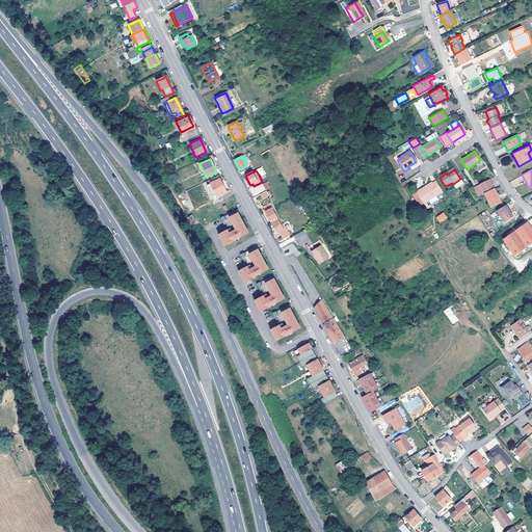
[(219,178),(210,183),(207,185),(213,196),(216,195),(225,191),(219,178)]
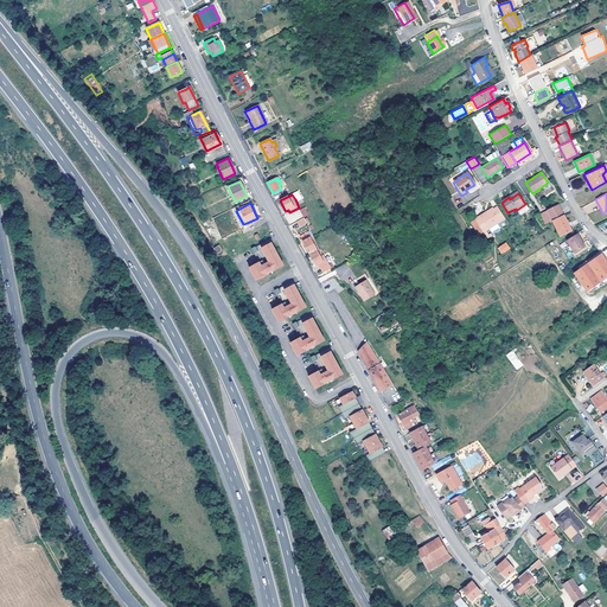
[(563,215),(558,203),(548,209),(550,213),(543,216),(547,223),(553,219),(563,215)]
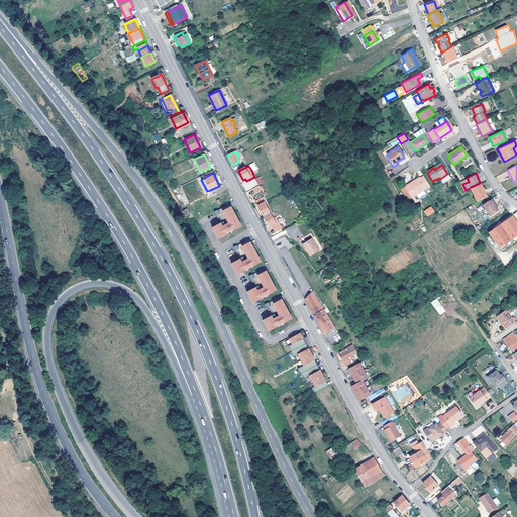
[(416,182),(413,183),(413,182),(406,186),(409,191),(411,195),(416,192),(417,195),(430,187),(423,177),(419,179),(419,178),(415,180),(416,182)]
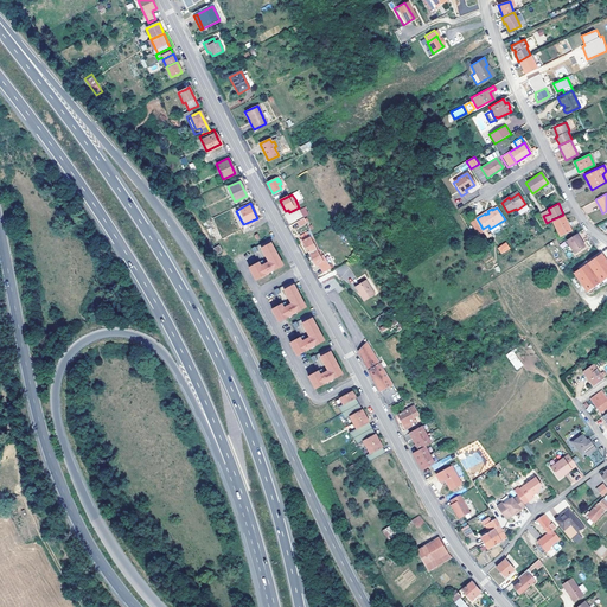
[(563,215),(553,219),(561,235),(572,230),(563,215)]
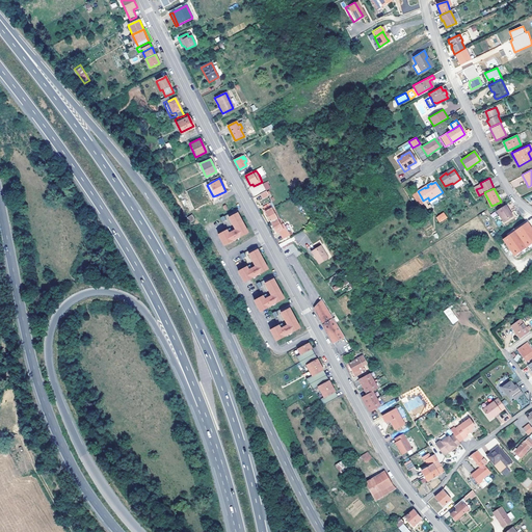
[(428,197),(423,201),(424,204),(428,210),(434,206),(432,203),(429,205),(427,202),(429,201),(428,197)]
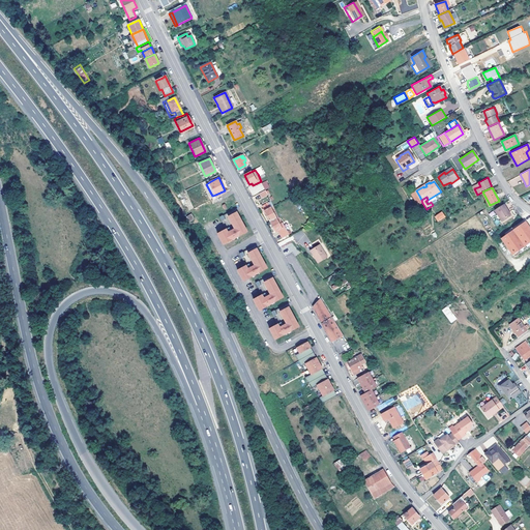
[(262,206),(270,222),(278,217),(273,207),(270,202),(262,206)]
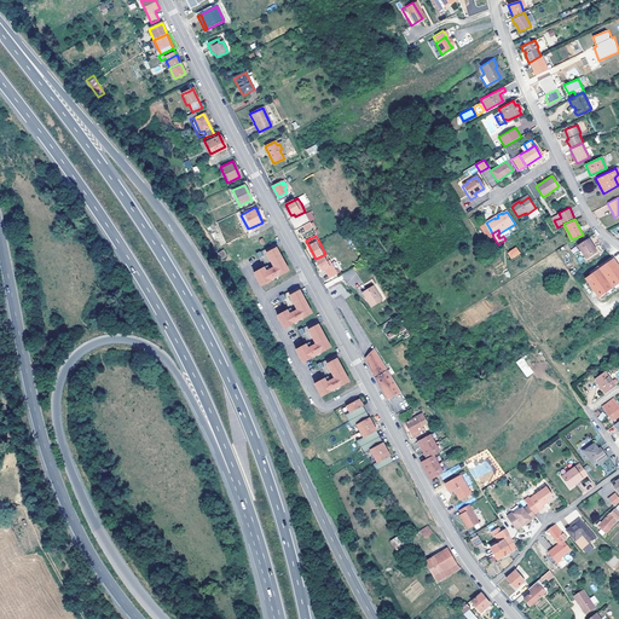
[(578,244),(586,256),(599,249),(590,237),(578,244)]
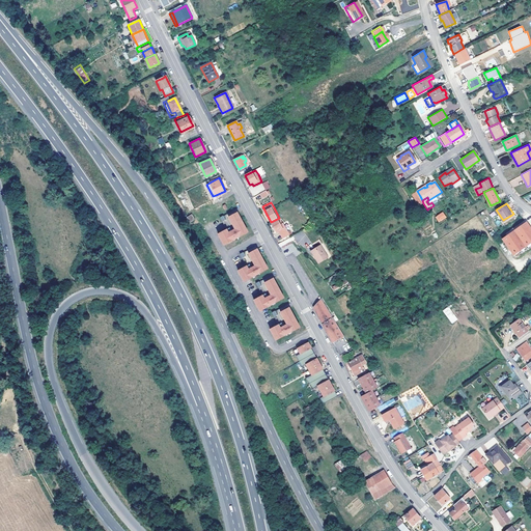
[(247,231),(234,208),(219,217),(226,229),(217,233),(223,245),(247,231)]
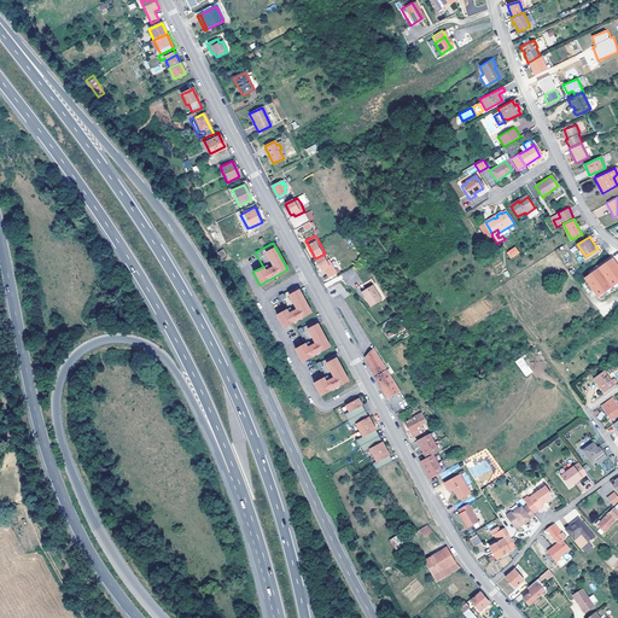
[(516,246),(506,252),(511,258),(519,252),(516,246)]
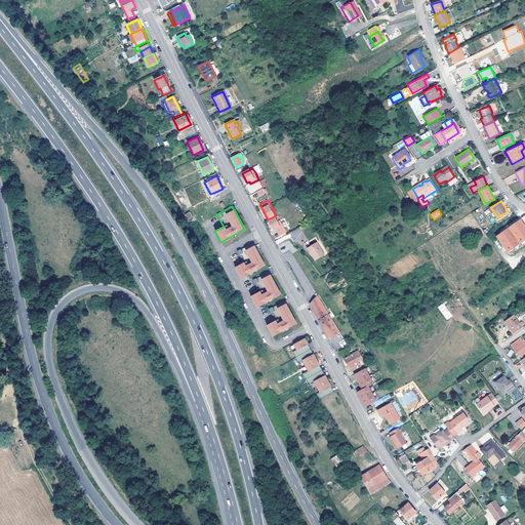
[(276,215),(268,219),(273,230),(275,229),(279,236),(288,232),(286,228),(284,230),(279,220),(276,215)]
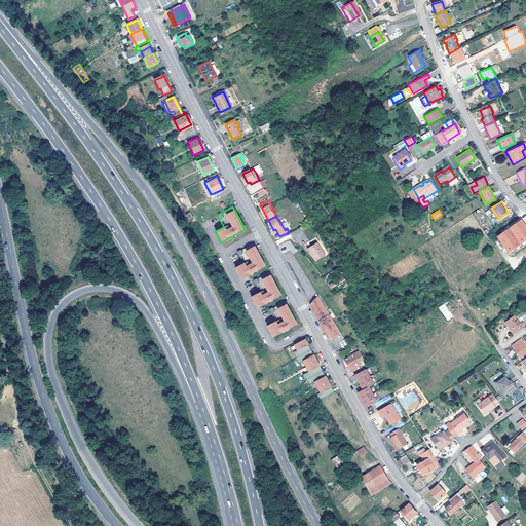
[(525,245),(525,227),(520,220),(496,237),(508,254),(513,255),(525,245)]
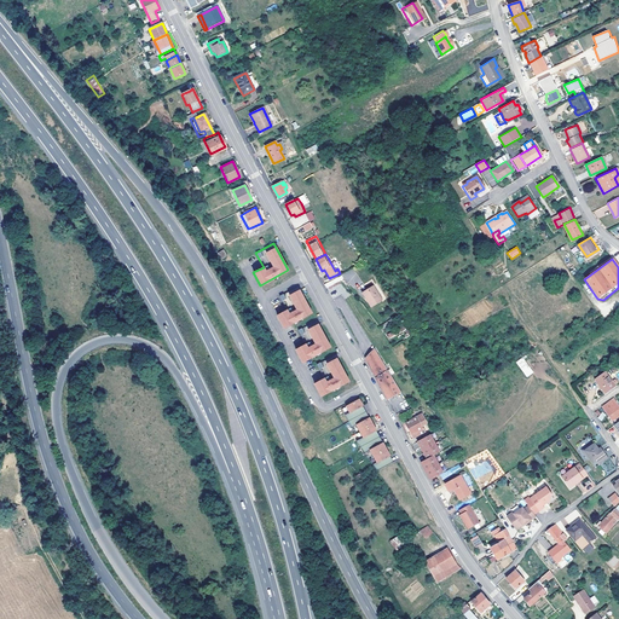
[(312,312),(298,285),(279,296),(287,310),(277,316),(284,328),(312,312)]
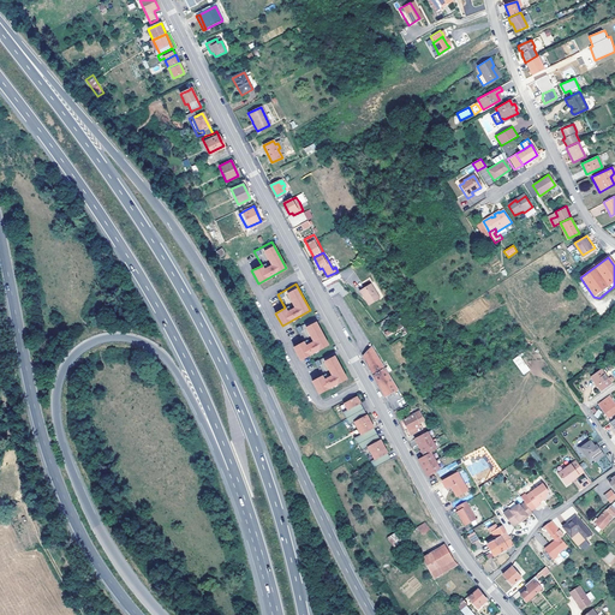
[(359,291),(369,305),(380,298),(370,284),(359,291)]
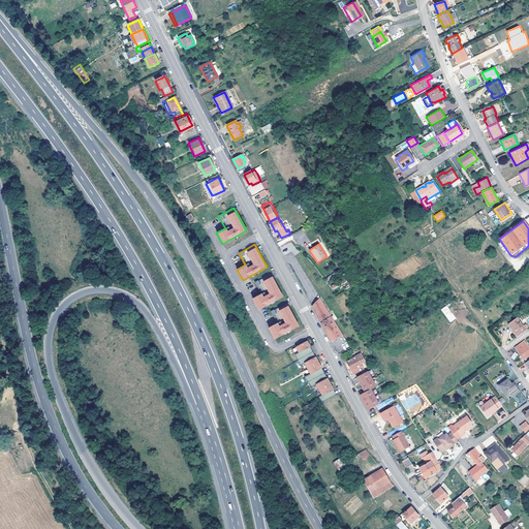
[(275,281),(270,274),(254,282),(260,293),(252,299),(258,309),(282,296),(275,281)]
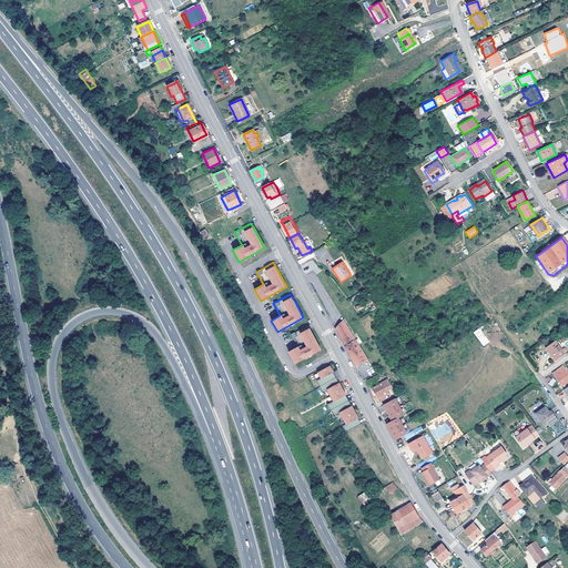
[(371,297),(362,303),(364,307),(372,304),(375,308),(377,307),(371,297)]
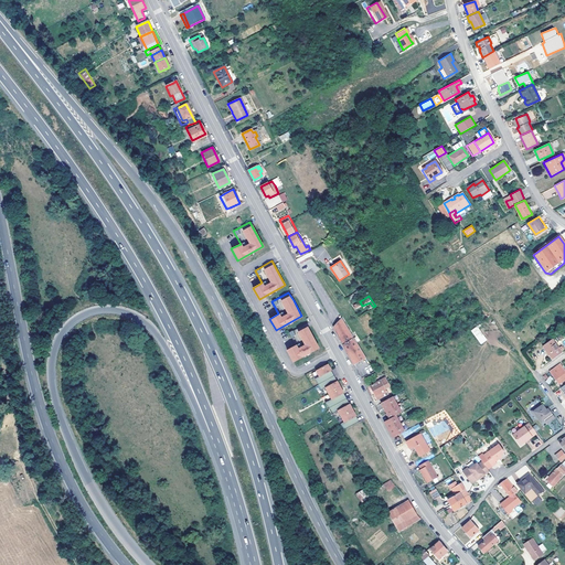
[(339,324),(333,327),(354,364),(356,363),(365,359),(343,321),(339,324)]
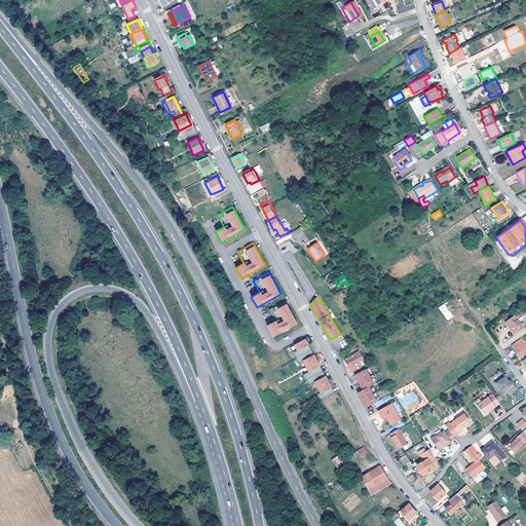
[(285,301),(269,309),(275,321),(267,326),(273,337),(297,324),(285,301)]
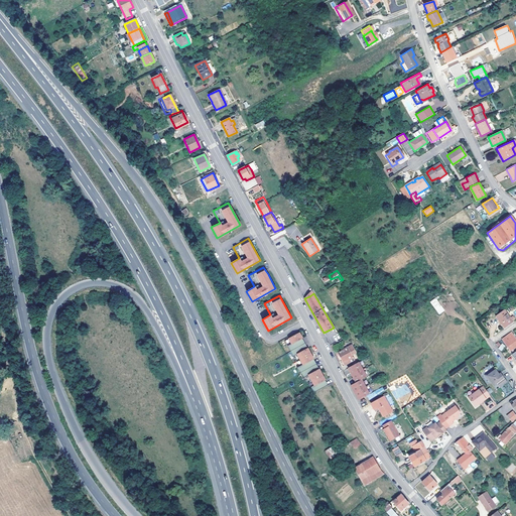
[(438,314),(444,311),(436,297),(430,301),(438,314)]
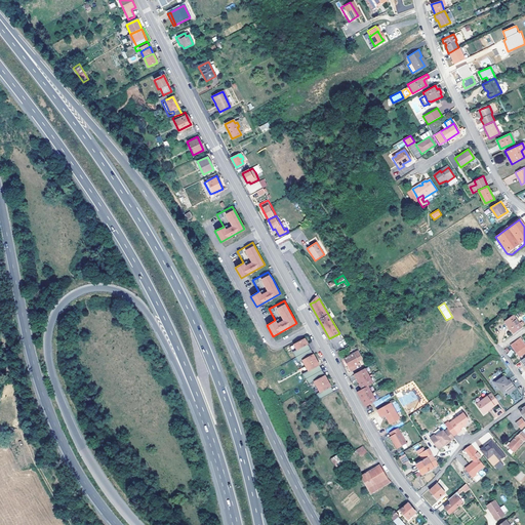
[(516,314),(507,320),(511,324),(519,318),(516,314)]
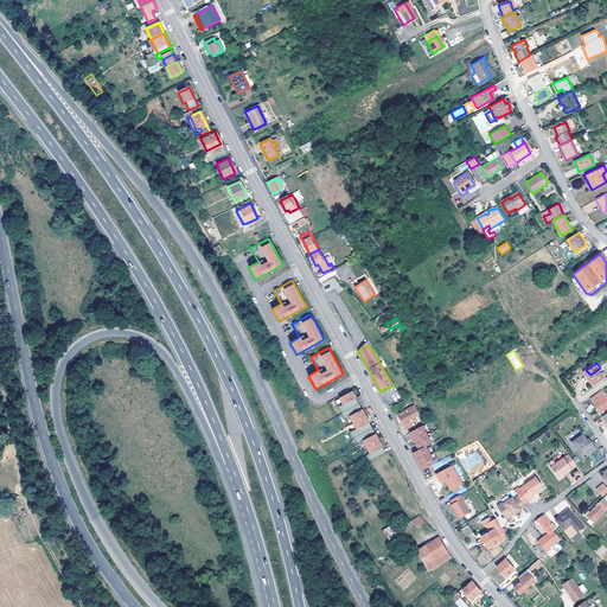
[(598,375),(601,379),(606,376),(606,375),(606,372),(606,371),(606,370),(604,371),(600,368),(590,375),(593,378),(598,375)]
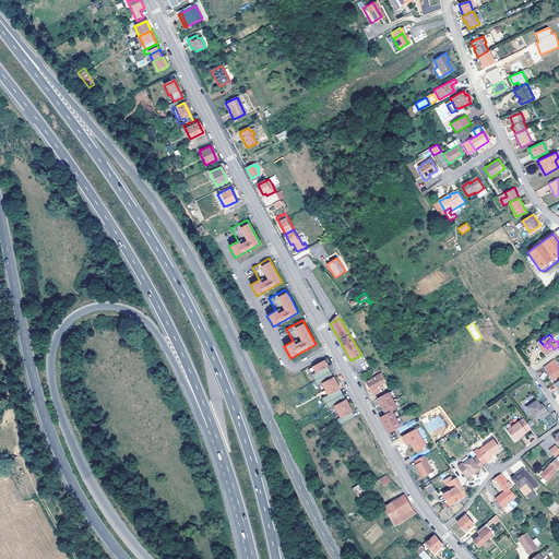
[(328,366),(324,359),(312,366),(316,371),(311,373),(318,385),(322,383),(329,395),(326,397),(322,401),(326,407),(330,411),(334,407),(340,419),(336,421),(341,427),(345,424),(354,418),(351,412),(353,411),(346,400),(344,400),(339,389),(340,388),(333,377),(332,378),(325,367),(328,366)]
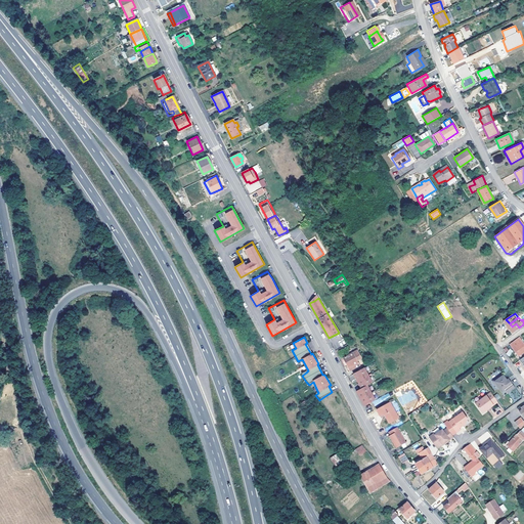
[(512,348),(518,356),(523,351),(523,344),(522,341),(519,337),(509,344),(512,348)]
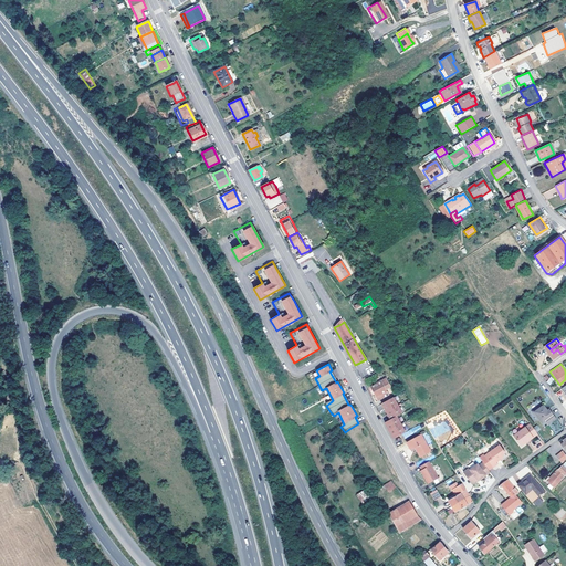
[(385,388),(390,386),(386,378),(381,380),(379,377),(368,383),(375,394),(377,392),(380,398),(388,395),(385,388)]
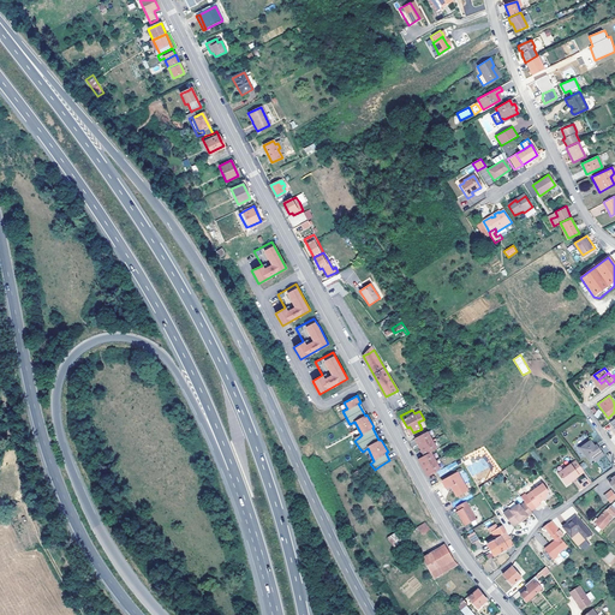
[(354,422),(350,424),(359,437),(362,435),(354,422)]
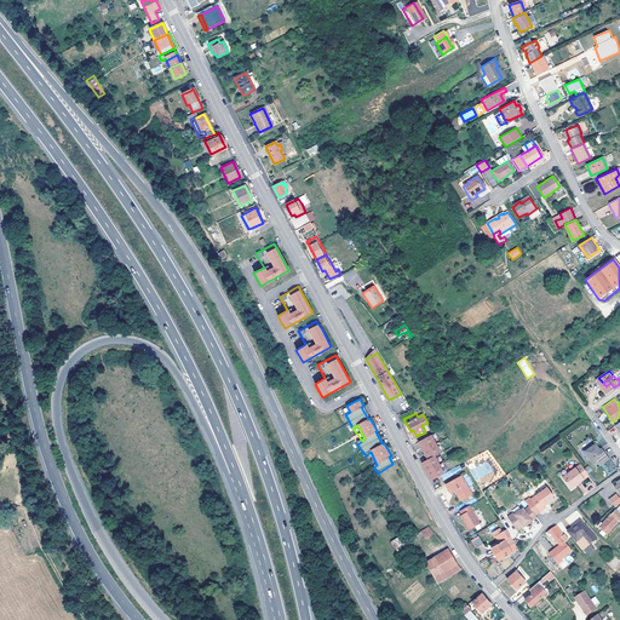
[(441,452),(431,434),(418,441),(418,442),(422,447),(424,453),(428,458),(428,459),(423,461),(426,466),(424,468),(429,475),(430,474),(432,480),(438,476),(445,472),(435,455),(441,452)]
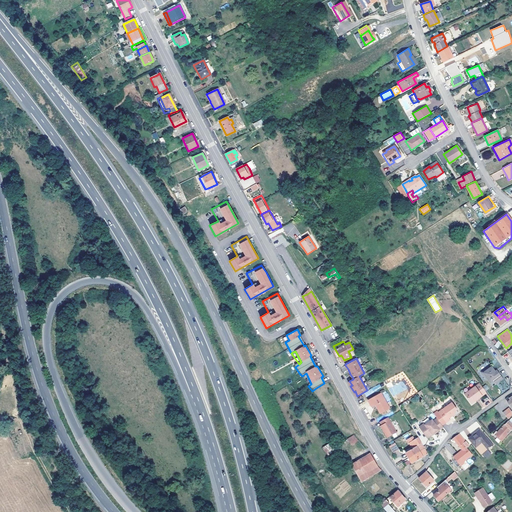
[(494,371),(491,366),(488,368),(487,367),(482,371),(484,374),(484,376),(485,379),(487,379),(489,382),(493,380),(495,383),(502,378),(497,372),(496,373),(494,371)]
